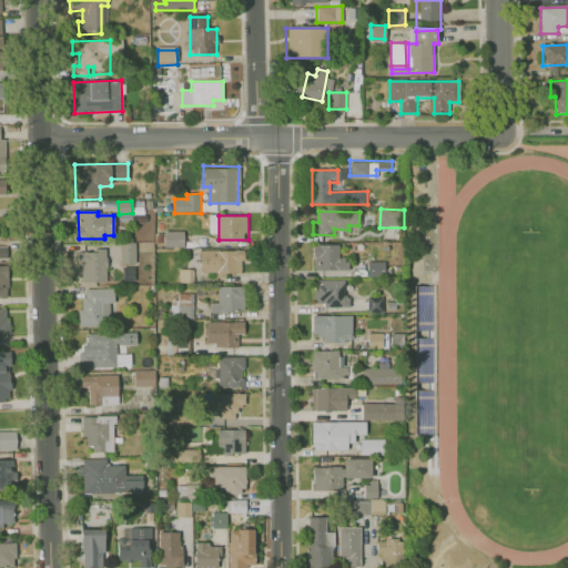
[(166,232),(183,231),(184,246),(166,247),(166,232)]
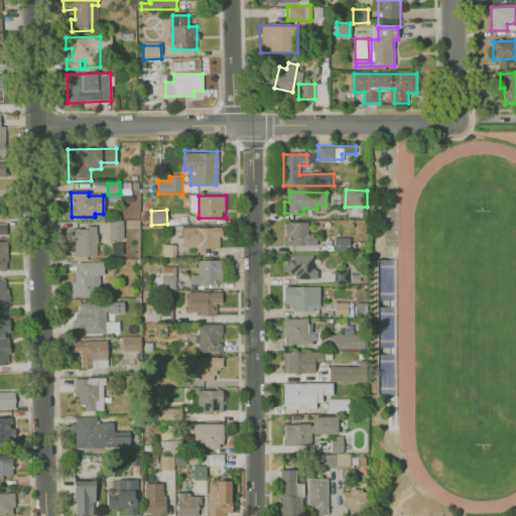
[(123,221),(123,239),(110,239),(110,221),(123,221)]
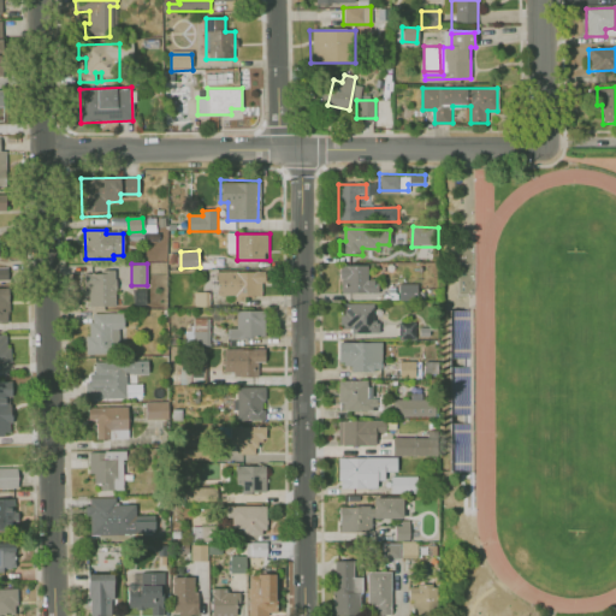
[(380,292),(339,294),(339,266),(367,266),(367,282),(380,282),(380,292)]
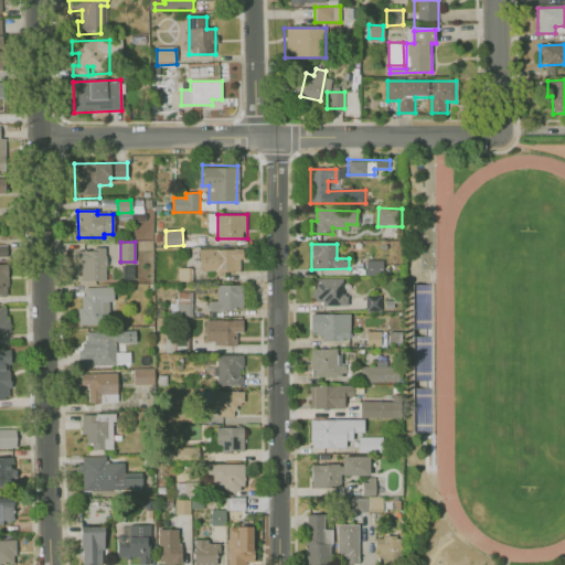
[(105,248),(105,280),(82,280),(82,273),(77,273),(77,248),(105,248)]
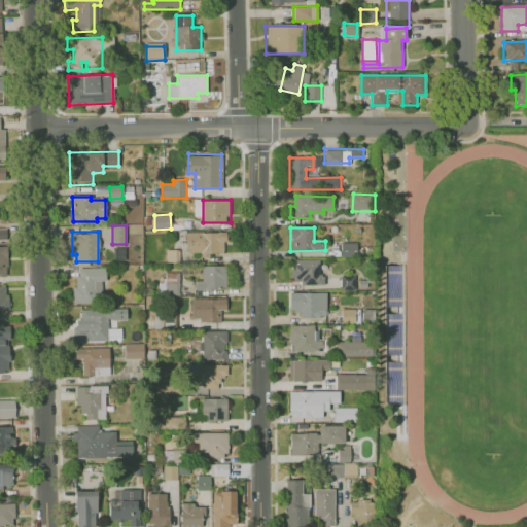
[(225,232),(186,232),(186,251),(202,251),(202,255),(225,254),(225,232)]
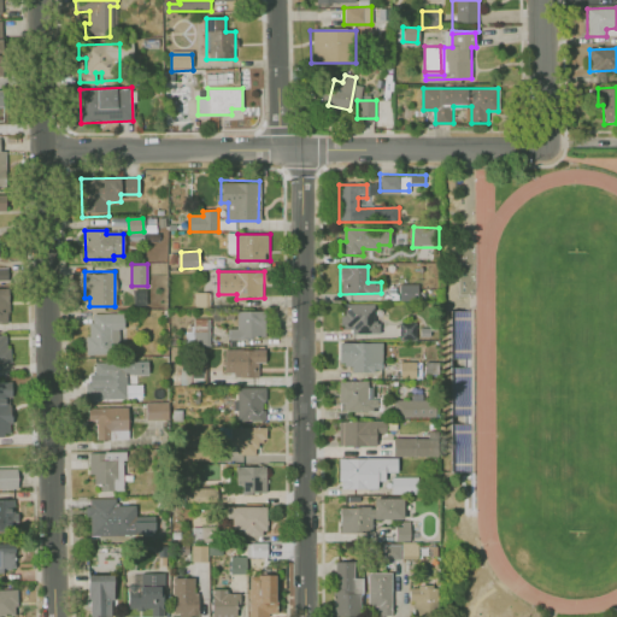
[(399,282),(399,300),(419,300),(419,282),(399,282)]
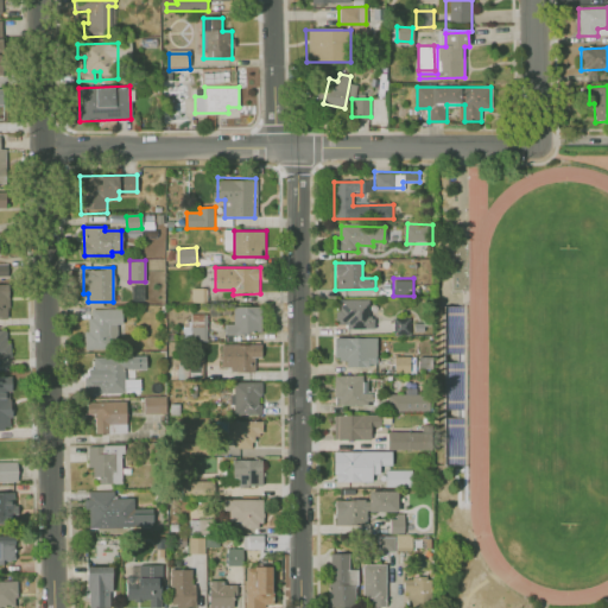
[(191,289),(191,304),(206,304),(206,289),(191,289)]
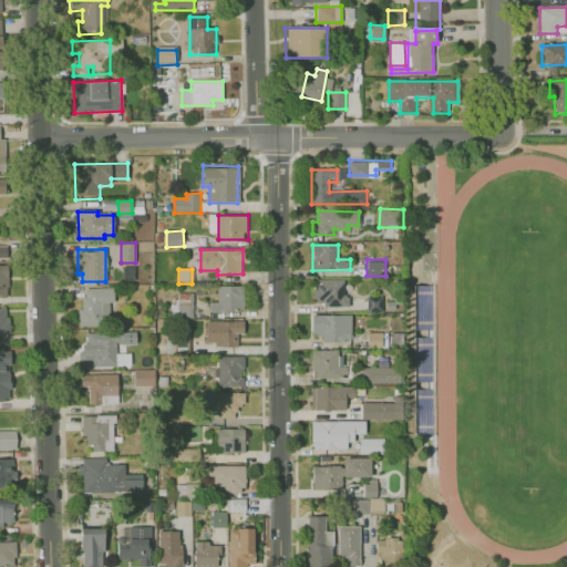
[(319,281),(318,302),(325,302),(325,306),(350,307),(350,297),(346,297),(346,281),(319,281)]
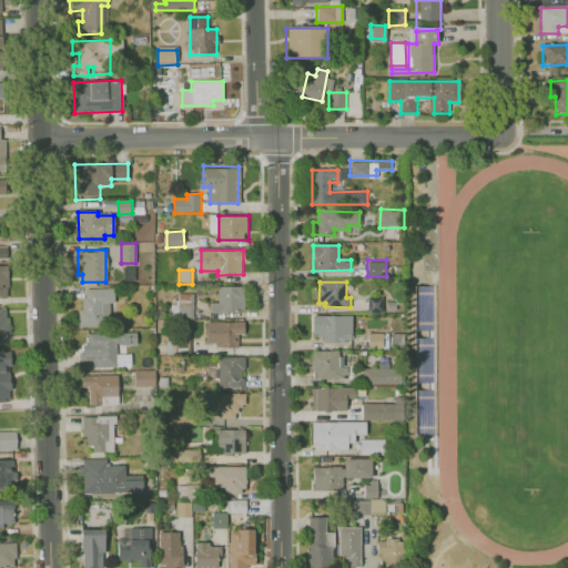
[(244,286),(244,311),(211,312),(211,303),(219,303),(219,286),(244,286)]
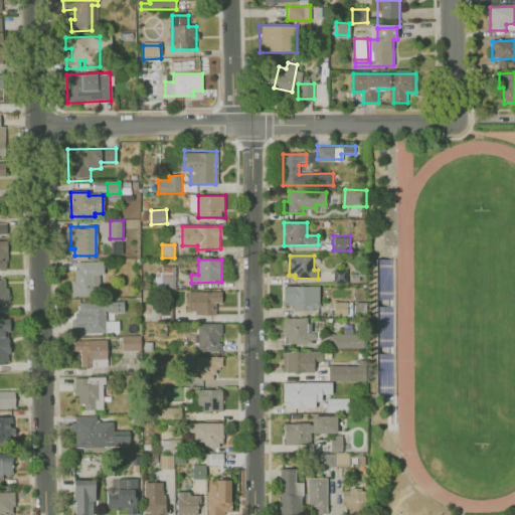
[(375,260),(375,395),(391,395),(391,260),(375,260)]
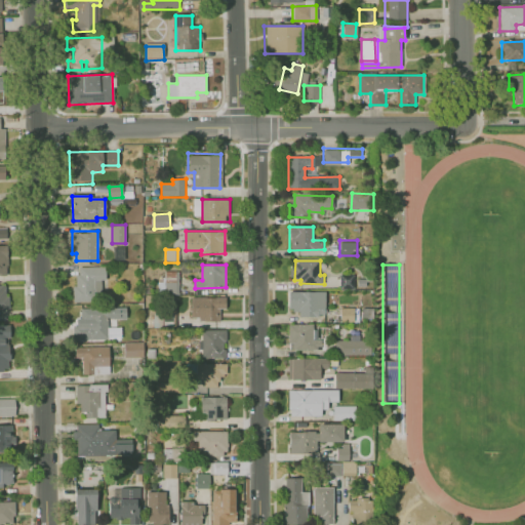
[(106,267),(77,268),(78,285),(73,285),(73,300),(91,300),(91,283),(106,283),(106,267)]
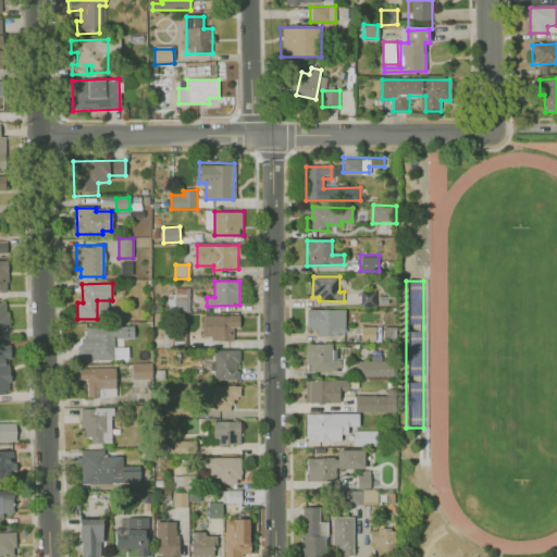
[(189,288),(189,312),(174,312),(174,288),(189,288)]
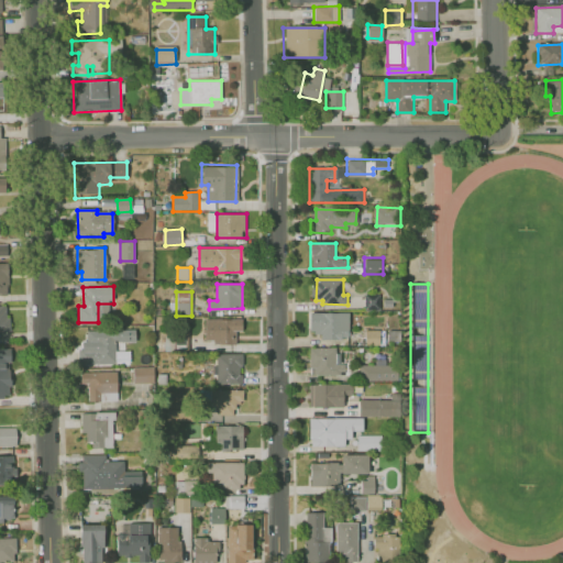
[(365,295),(365,311),(379,311),(381,296),(365,295)]
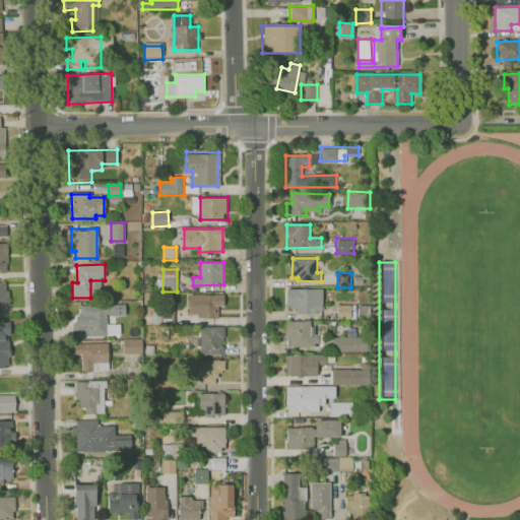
[(0,282),(7,282),(8,306),(0,306),(0,282)]
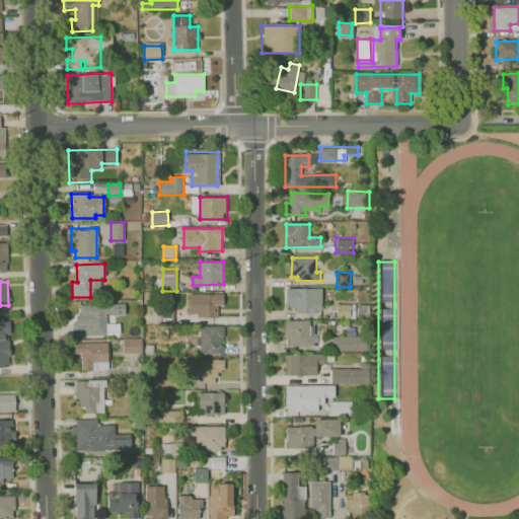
[(285,289),(321,289),(321,313),(297,313),(297,306),(285,306),(285,289)]
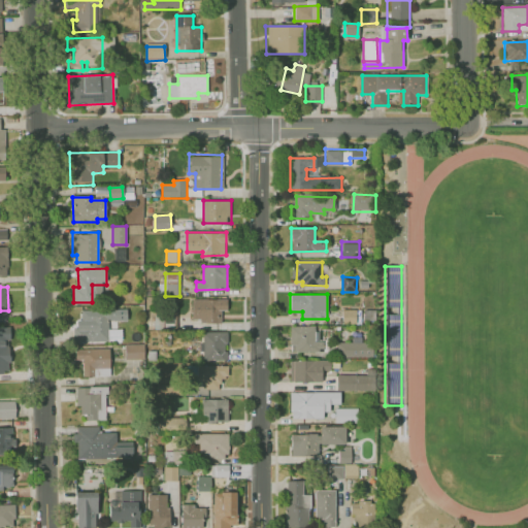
[(229,300),(194,300),(194,319),(200,319),(200,324),(221,324),(221,310),(229,310),(229,300)]
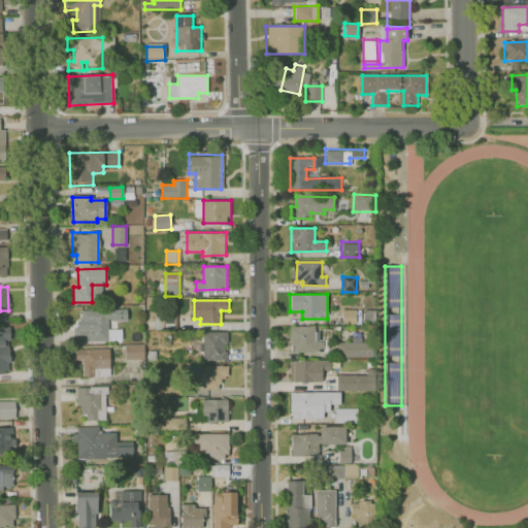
[(83,311),(116,310),(116,322),(109,322),(109,335),(101,336),(101,340),(73,341),(73,329),(87,328),(87,322),(84,322),(83,311)]
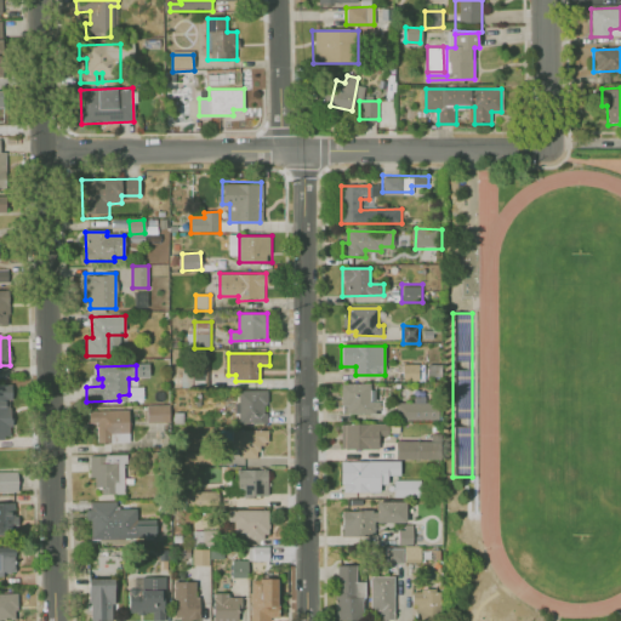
[(402,365),(402,380),(419,380),(419,365),(402,365)]
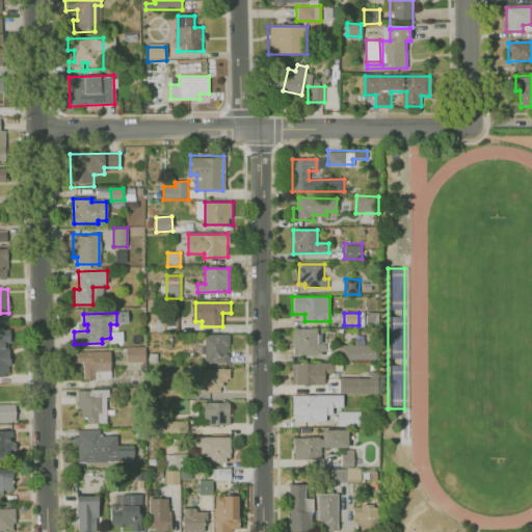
[(108,343),(116,343),(116,323),(108,323),(108,343)]
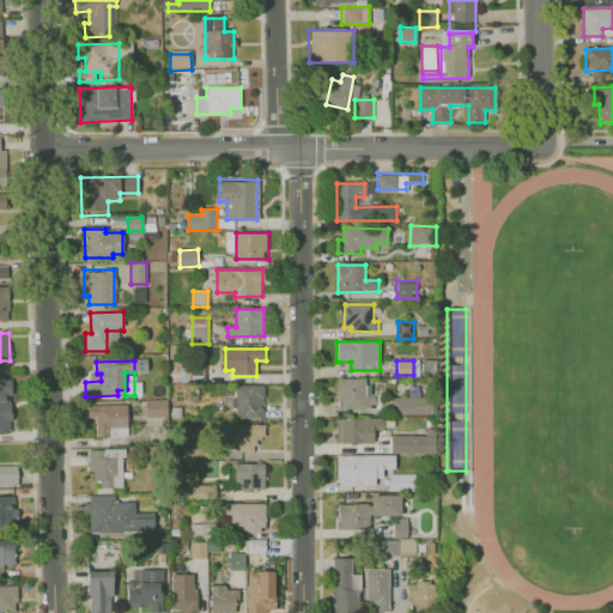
[(0,378),(13,378),(16,432),(0,432),(0,378)]
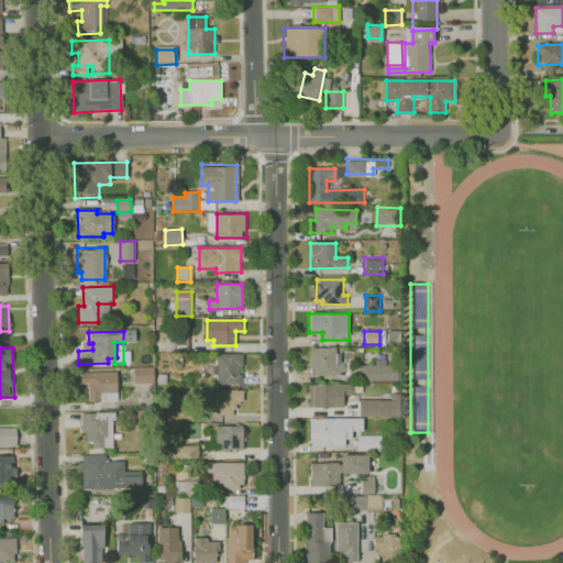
[(310,348),(310,374),(348,374),(348,364),(338,364),(338,348),(310,348)]
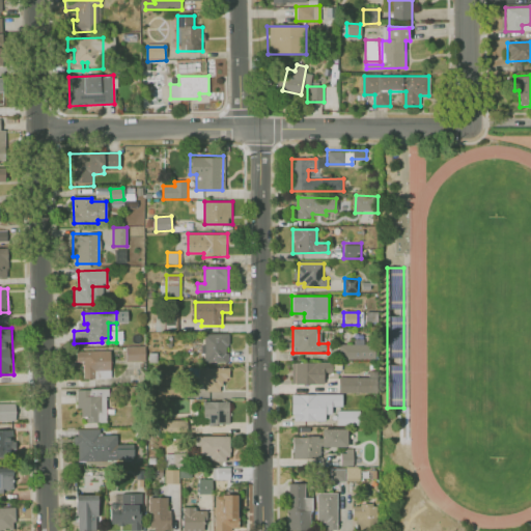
[(229,334),(205,334),(205,362),(229,362),(229,354),(226,354),(226,344),(229,344),(229,334)]
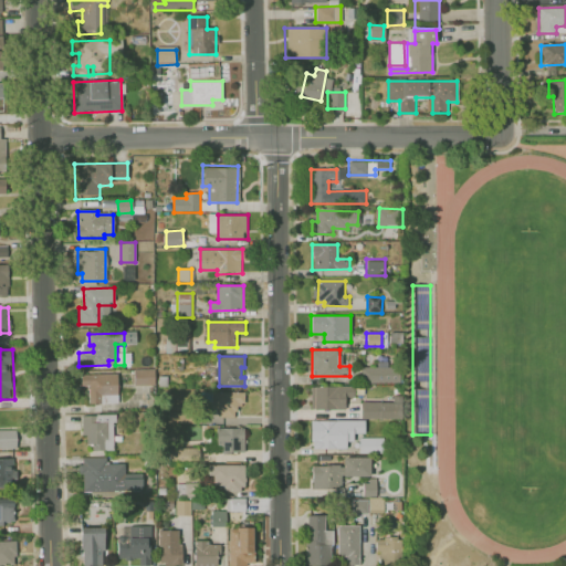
[(399,365),(399,384),(362,383),(362,364),(399,365)]
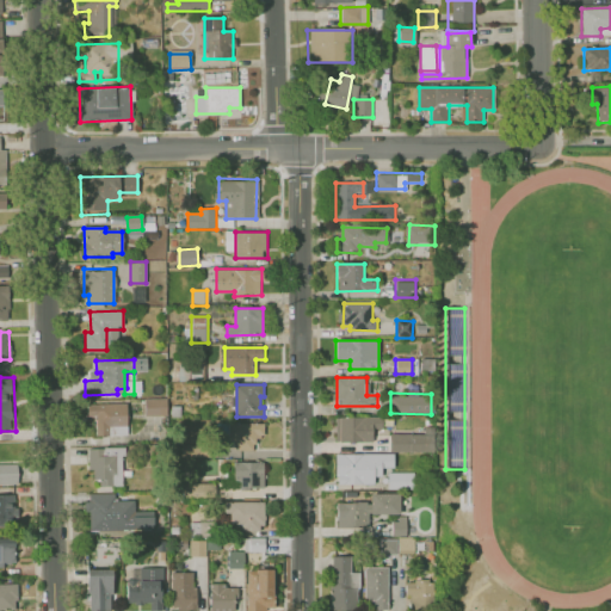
[(166,397),(143,399),(144,417),(166,415),(166,397)]
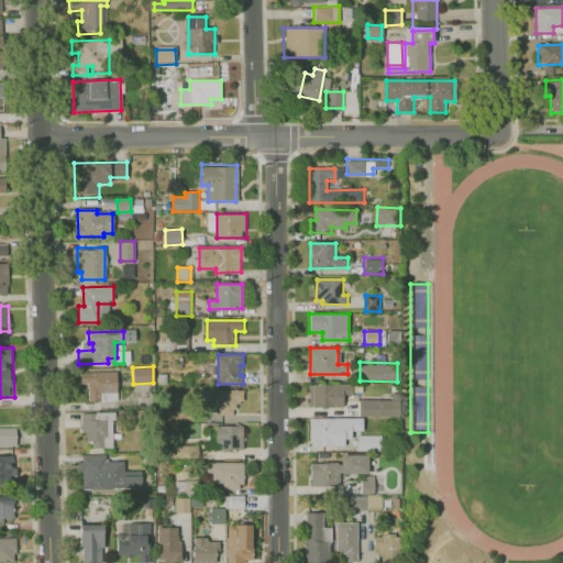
[(81,374),(118,372),(119,393),(101,393),(102,403),(89,403),(89,385),(81,385),(81,374)]
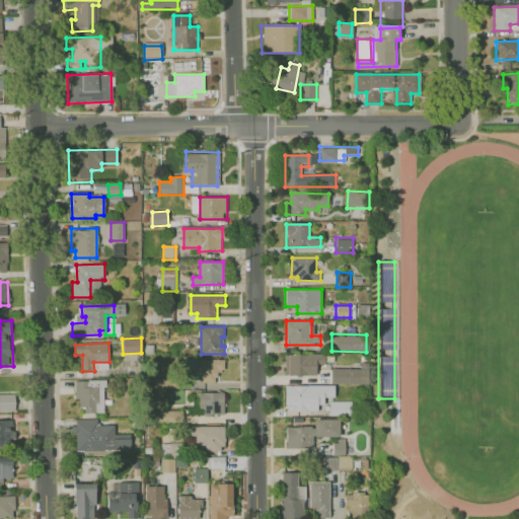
[(325,356),(285,355),(285,376),(315,377),(315,365),(325,365),(325,356)]
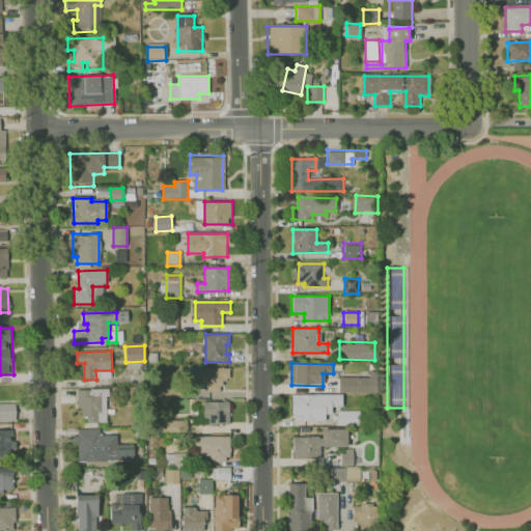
[(228,367),(199,367),(199,383),(202,383),(202,391),(221,391),(221,380),(228,380),(228,367)]
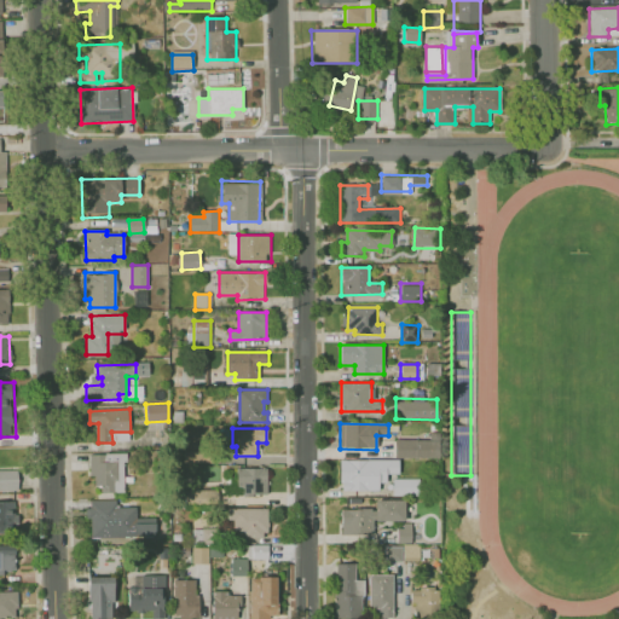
[(397,457),(432,457),(433,440),(397,439),(397,457)]
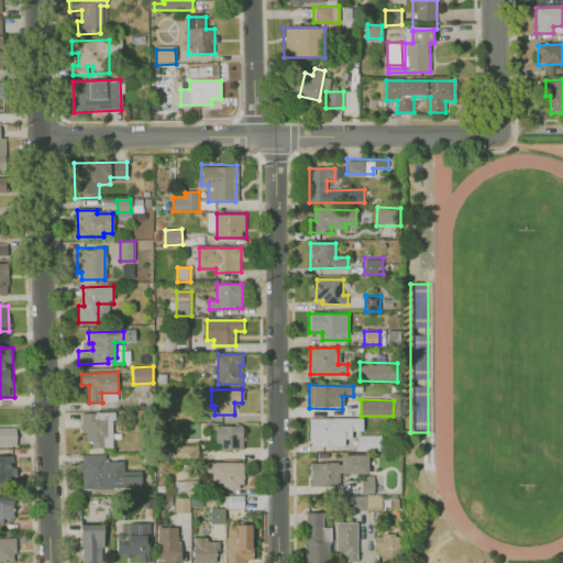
[(79,411),(112,411),(112,445),(87,445),(87,431),(79,431),(79,411)]
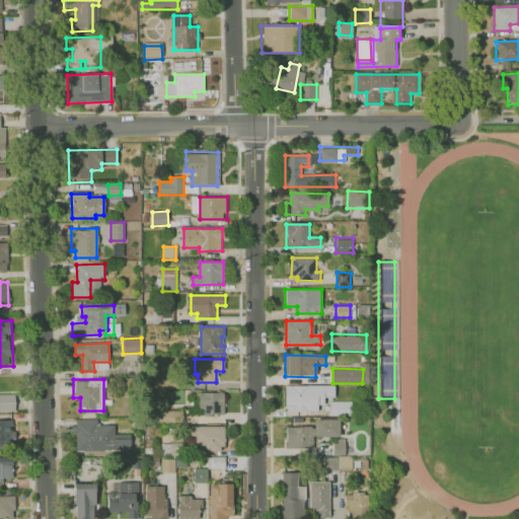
[(334,386),(287,386),(287,411),(318,411),(318,406),(324,406),(324,396),(334,396),(334,386)]
